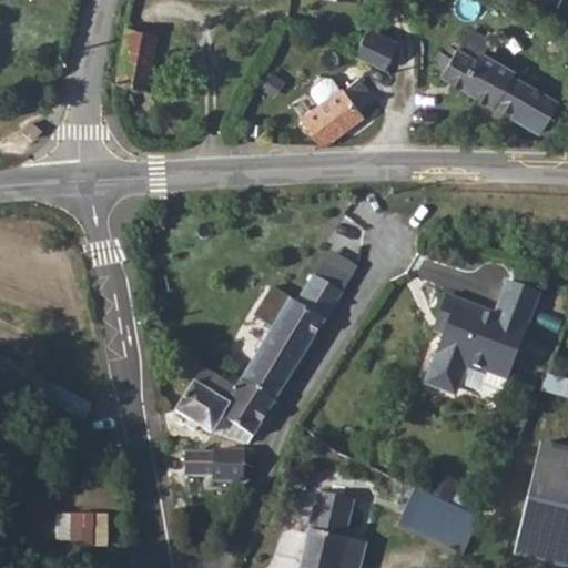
[(392,42),(362,27),(359,32),(388,48),(392,42)]
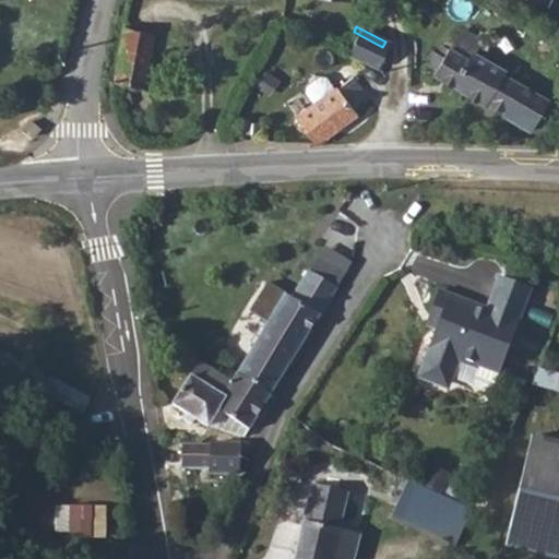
[(122,28),(115,81),(141,85),(151,33),(122,28)]
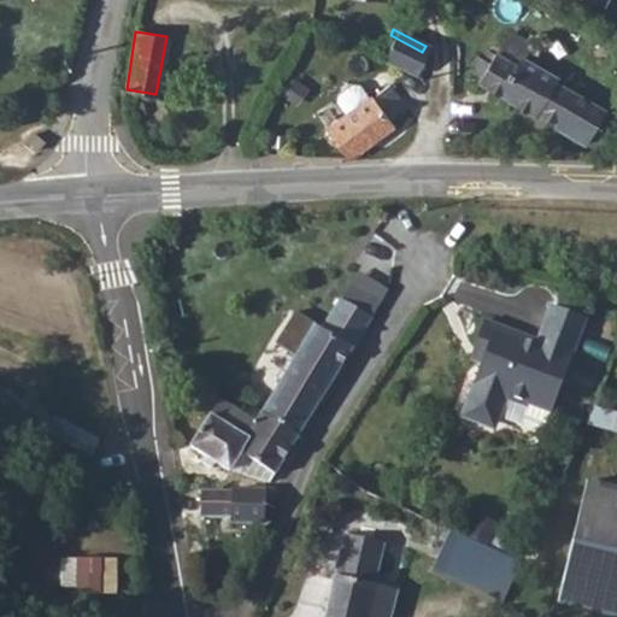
[(391,35),(378,58),(411,74),(422,52),(391,35)]
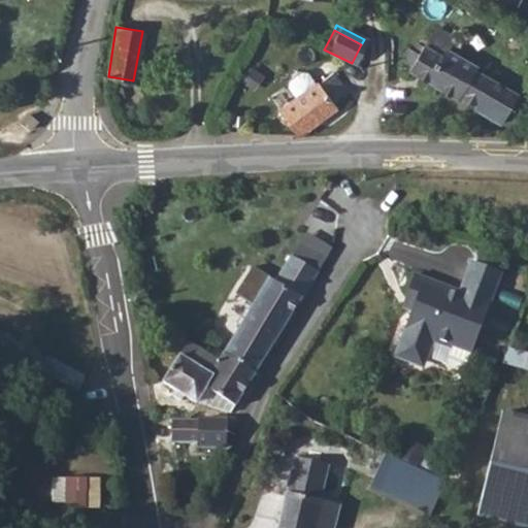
[(391,57),(399,62),(404,52),(410,56),(419,44),(406,37),(401,45),(397,43),(391,57)]
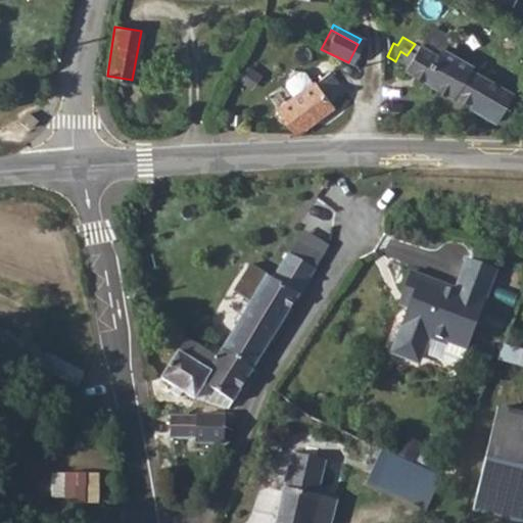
[(400,51),(395,61),(400,64),(399,66),(452,94),(454,91),(470,64),(472,60),(443,44),(440,49),(418,39),(415,44),(407,55),(400,51)]
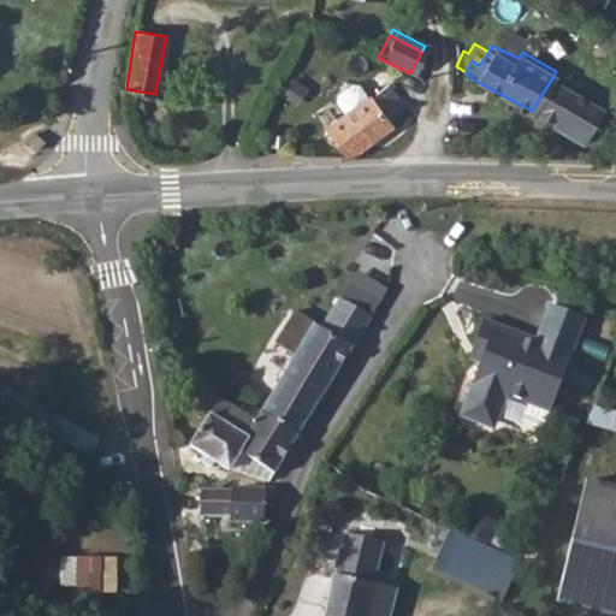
[(554,76),(534,107),(582,134),(600,101),(554,76)]
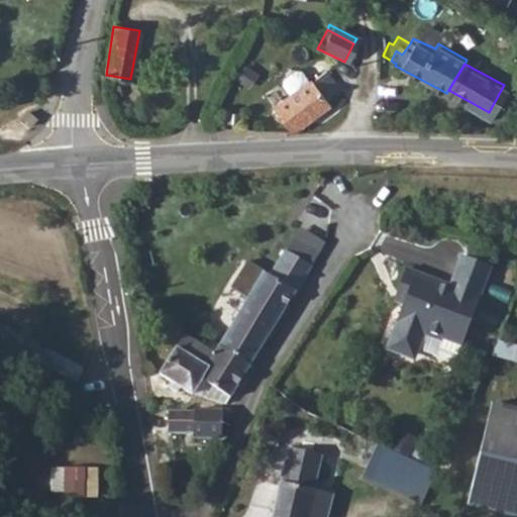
[(285,99),(269,111),(287,131),(325,104),(322,100),(336,90),(318,71),(302,84),(298,76),(294,73),(288,73),(276,82),(275,88),(285,99)]
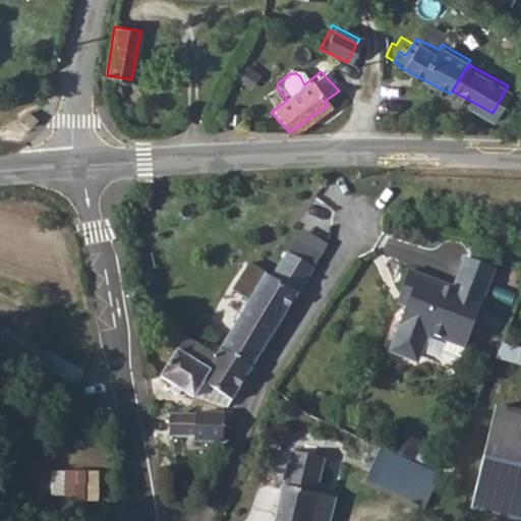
[(31,113),(23,121),(30,127),(37,118),(31,113)]
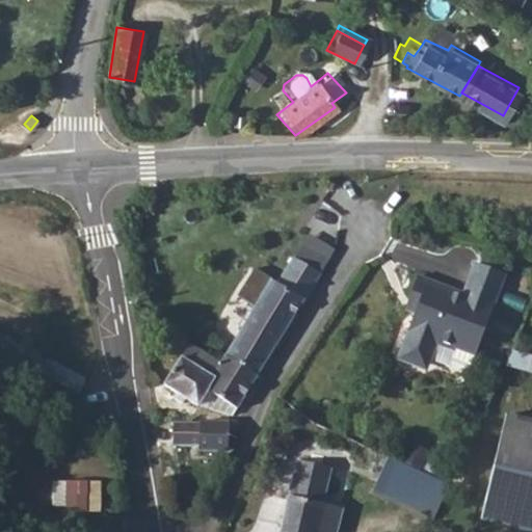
[(318,275),(293,258),(276,283),(251,269),(235,297),(254,309),(224,358),(255,377),(295,312),(318,275)]
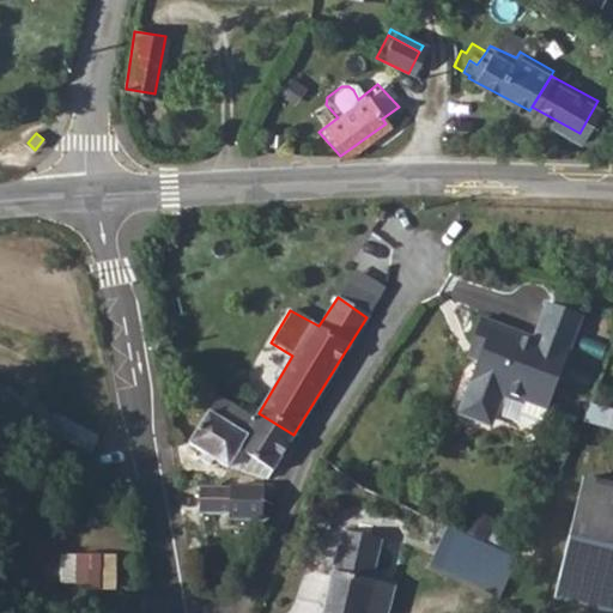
[(478,362),(462,405),(467,418),(481,423),(495,417),(503,398),(523,405),(525,402),(546,411),(582,317),(547,304),(534,338),(481,319),(471,346),(481,350),(478,362)]
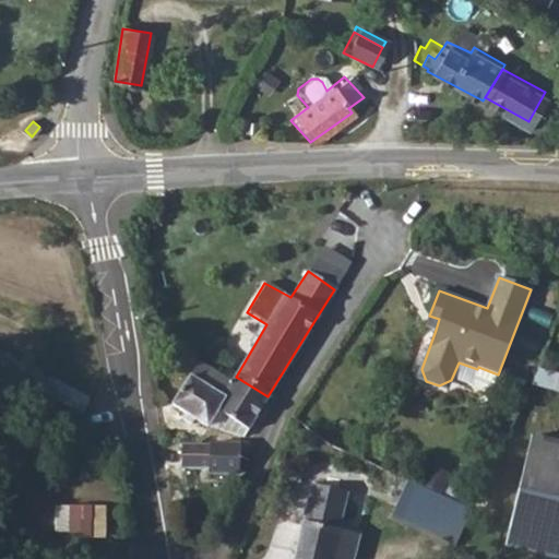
[(222,376),(201,360),(173,403),(209,424),(232,432),(235,426),(245,431),(253,417),(268,396),(236,377),(232,383),(222,376)]
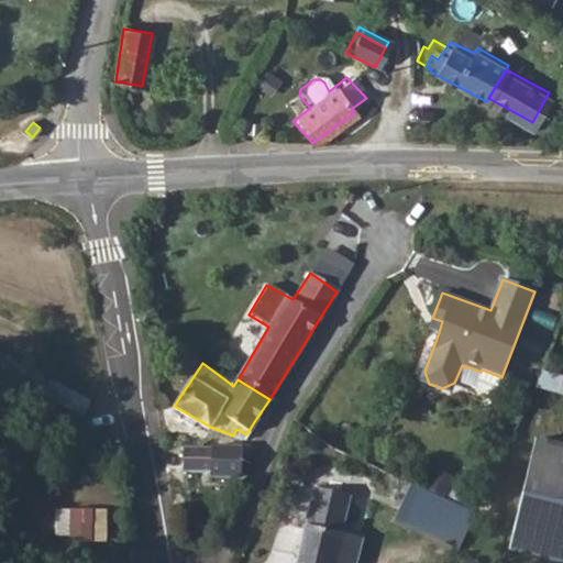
[(0,367),(0,389),(75,419),(83,400),(0,367)]
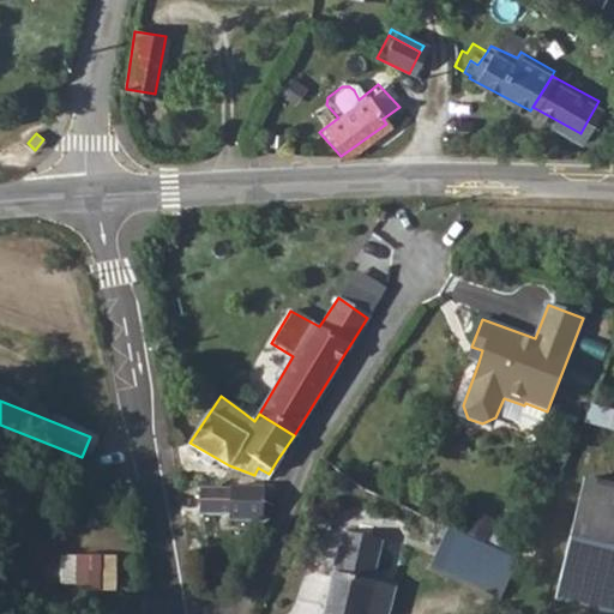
[(569,537),(553,595),(613,611),(613,481),(585,474),(569,537)]
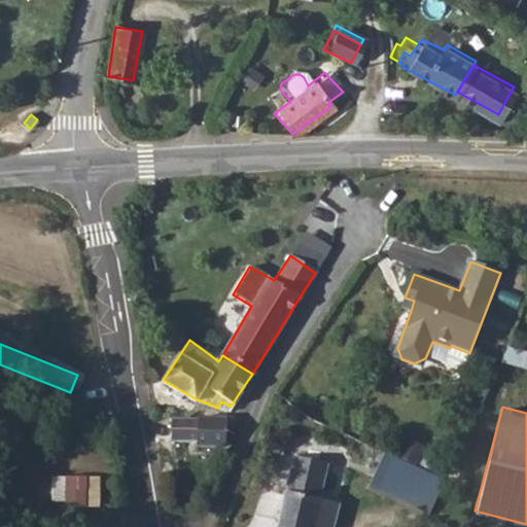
[(224,416),(168,418),(171,442),(196,440),(197,446),(224,445),(224,416)]
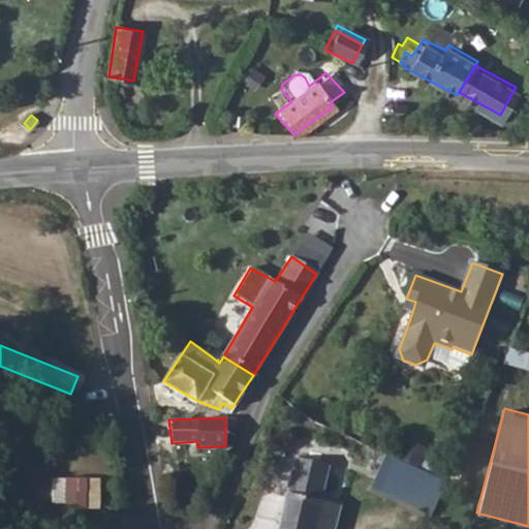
[(385,455),(371,487),(431,515),(444,480),(385,455)]
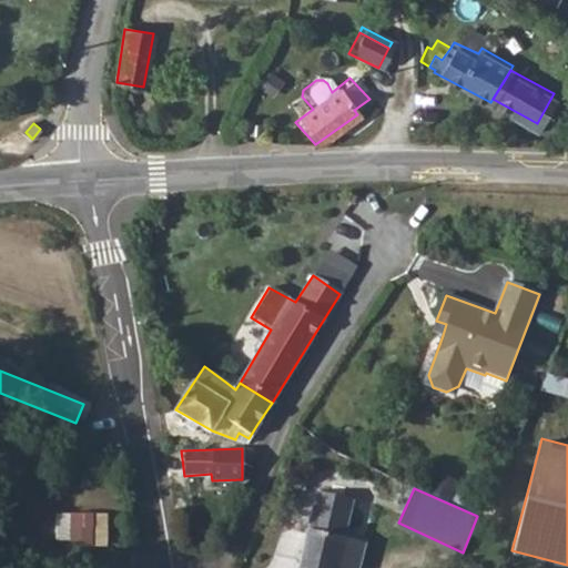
[(320,493),(315,508),(331,511),(334,501),(345,505),(335,538),(342,540),(353,503),(320,493)]
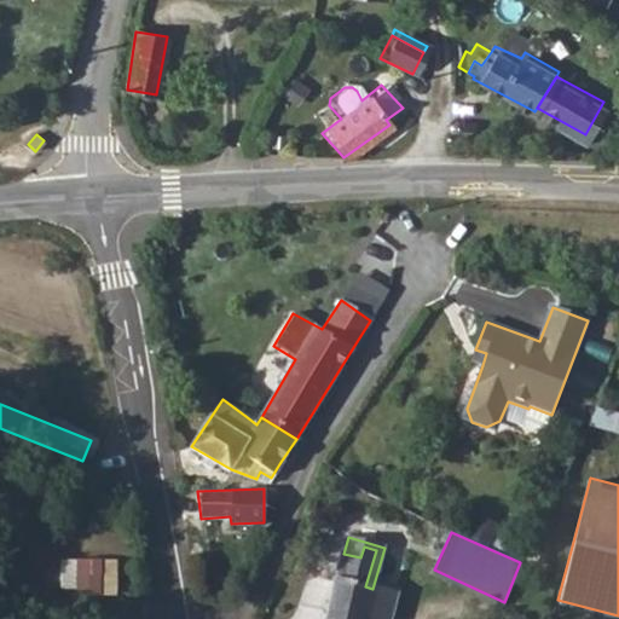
[(343,554),(324,618),(364,618),(372,589),(365,586),(376,550),(364,547),(360,557),(343,554)]
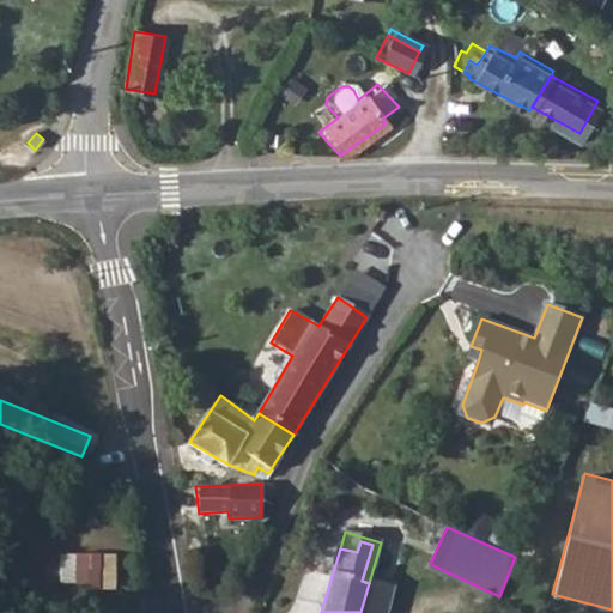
[(64,552),(62,586),(117,588),(119,554),(64,552)]
